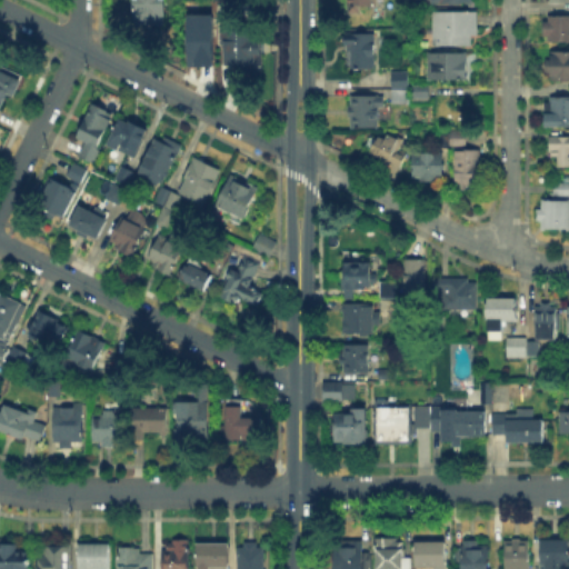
[(135,0),(165,0),(165,26),(135,26),(135,0)]
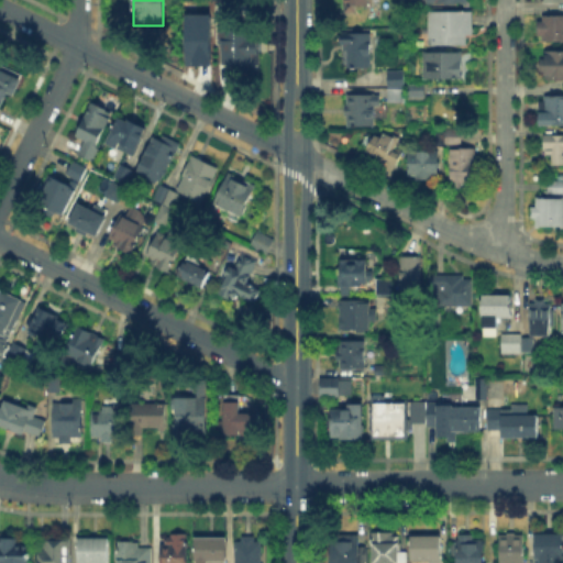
[(340,10),(340,0),(368,0),(368,10),(340,10)]
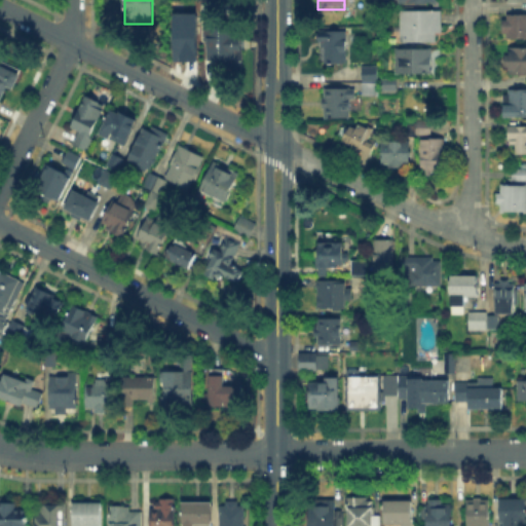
[(192,2),(192,20),(174,20),(174,2),(192,2)]
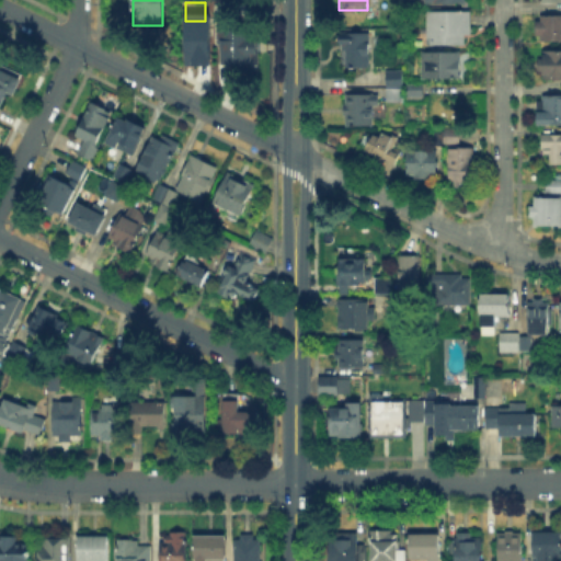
[(428,12),(471,13),(471,45),(427,45),(428,12)]
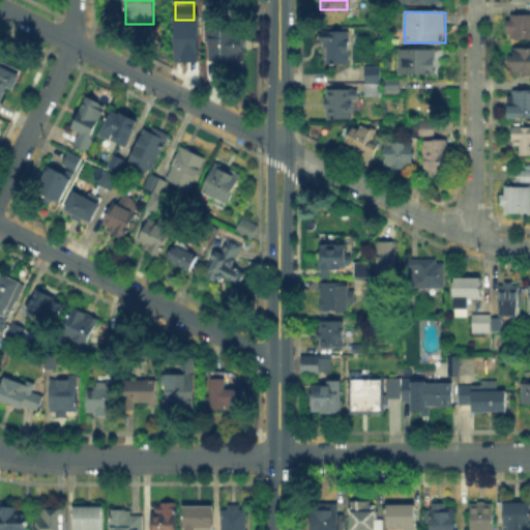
[(529,17),(529,38),(509,38),(510,17),(529,17)]
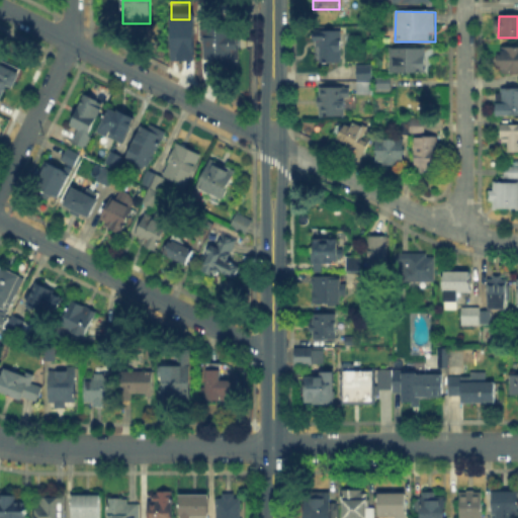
[(203,65),(203,31),(236,31),(236,65),(203,65)]
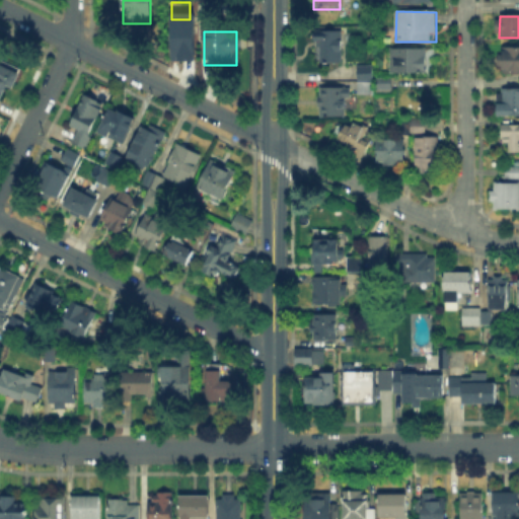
[(343,32),(343,63),(318,63),(318,32),(343,32)]
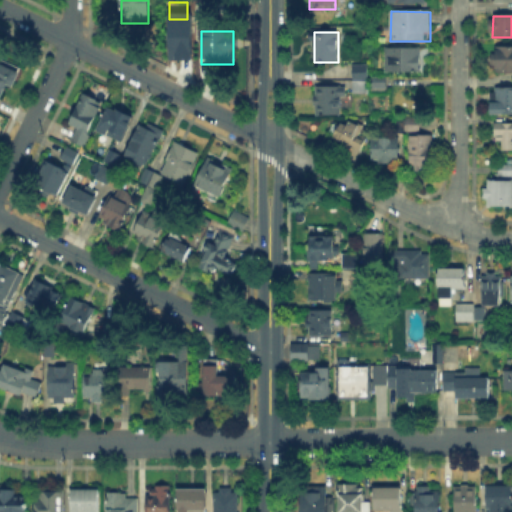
[(422,47),(422,72),(387,72),(387,47),(422,47)]
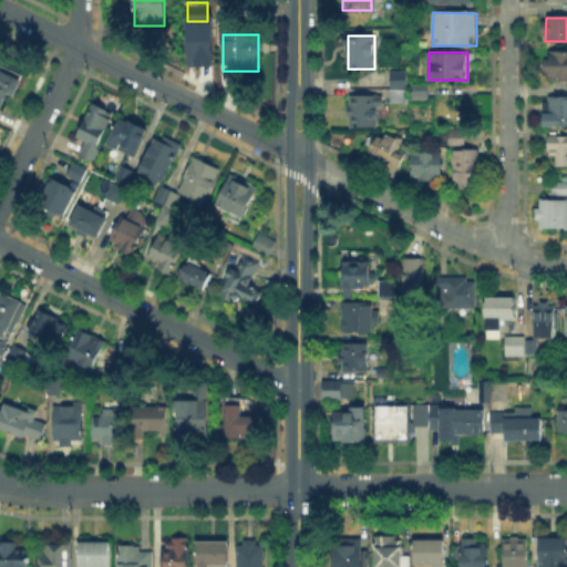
[(566,55),(566,80),(549,80),(549,55),(566,55)]
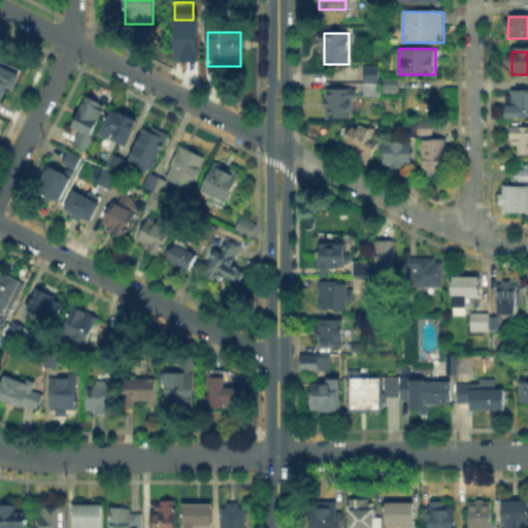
[(0,64),(18,73),(1,106),(0,105),(0,64)]
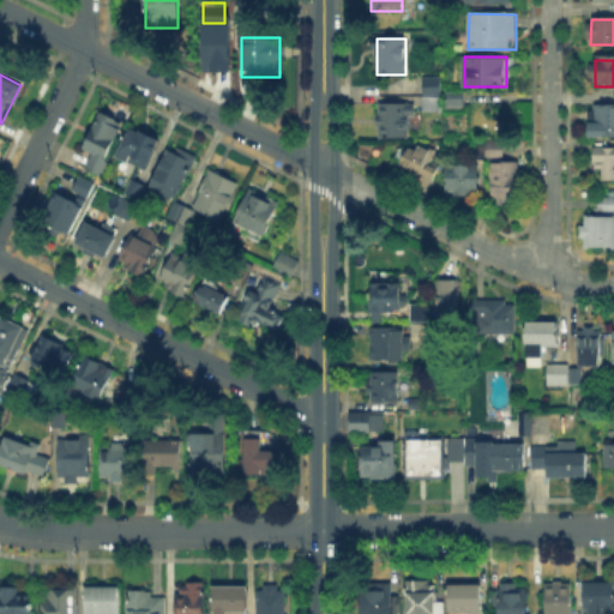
[(421,94),(421,78),(439,78),(439,95),(421,94)]
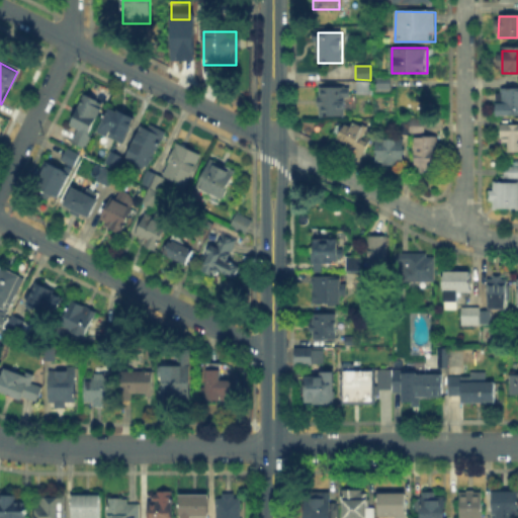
[(376,92),(376,78),(390,78),(390,92),(376,92)]
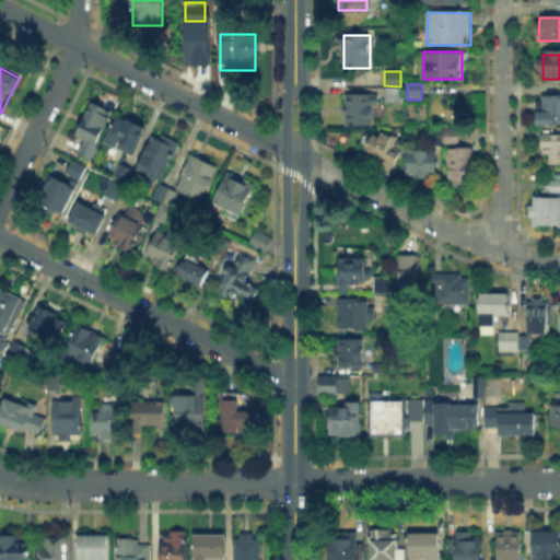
[(388,101),(388,89),(401,89),(401,101),(388,101)]
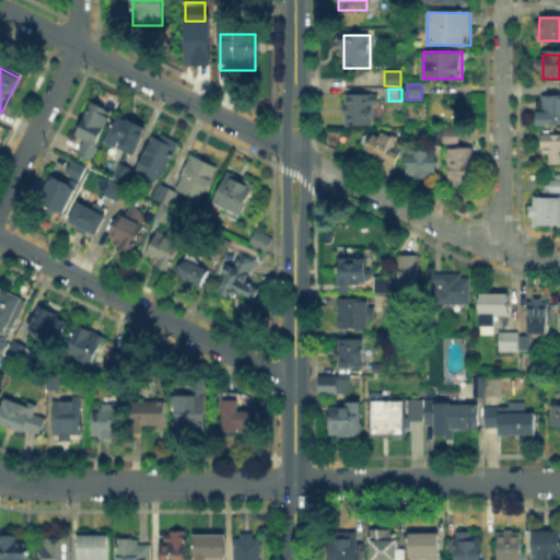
[(345,96),(377,96),(377,116),(371,116),(371,127),(345,126),(345,96)]
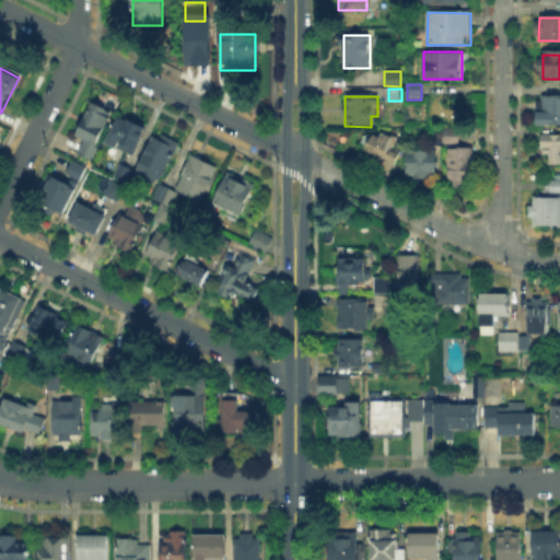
[(559,100),(559,126),(537,126),(537,100),(559,100)]
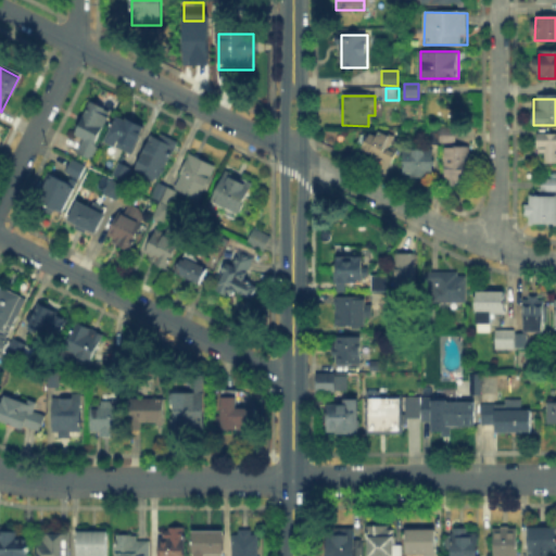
[(96,144),(89,159),(77,152),(85,138),(77,135),(92,104),(111,114),(96,144)]
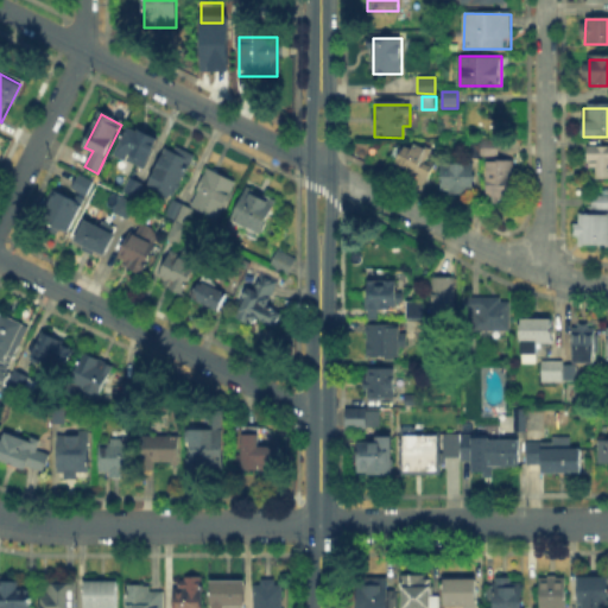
[(158,140),(139,177),(118,165),(124,153),(116,150),(130,125),(158,140)]
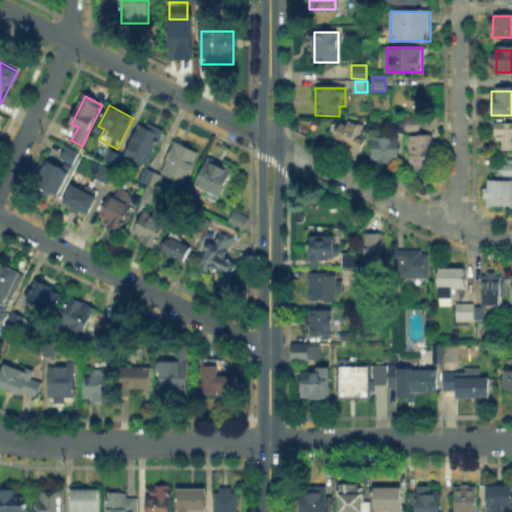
[(403,119),(403,132),(395,132),(395,119),(403,119)]
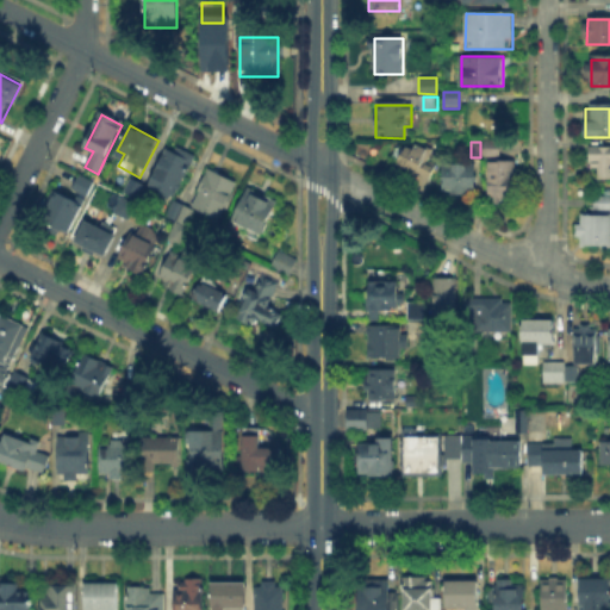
[(480,156),(480,142),(502,142),(502,156),(480,156)]
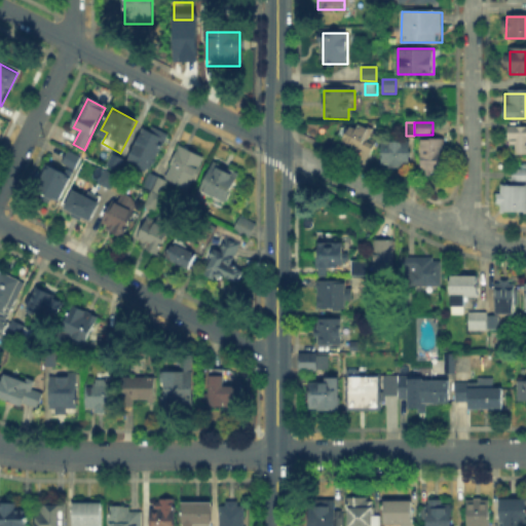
[(361,124),(373,133),(362,150),(342,138),(349,126),(357,130),(361,124)]
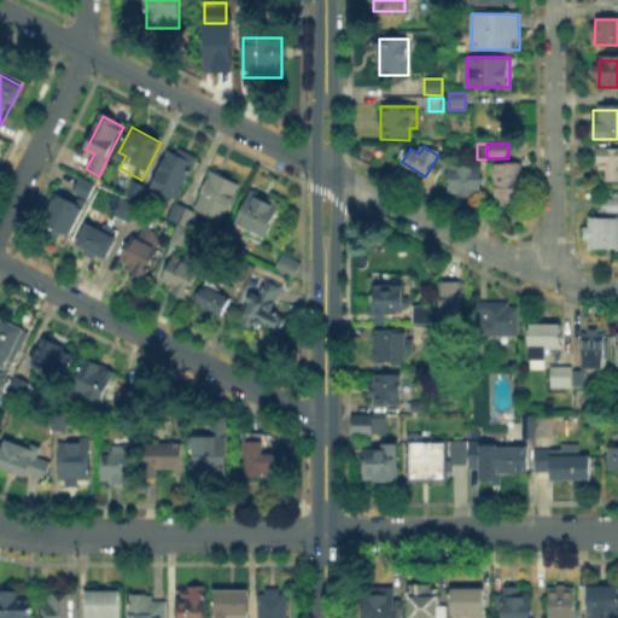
[(172,147),(198,161),(179,199),(152,187),(172,147)]
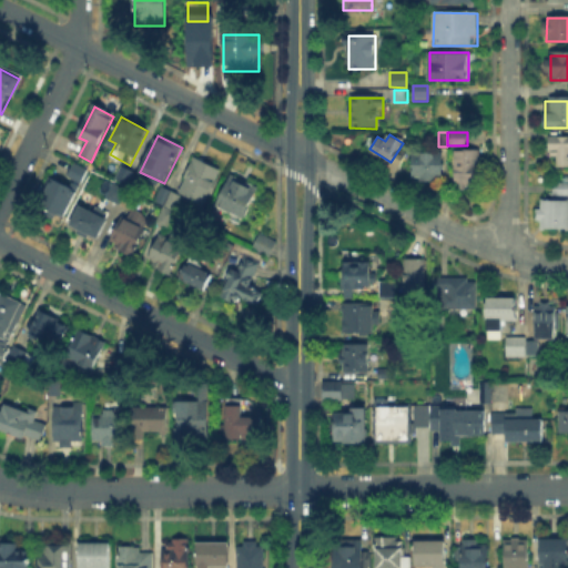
[(567,168),(556,168),(556,160),(550,160),(550,135),(567,135),(567,168)]
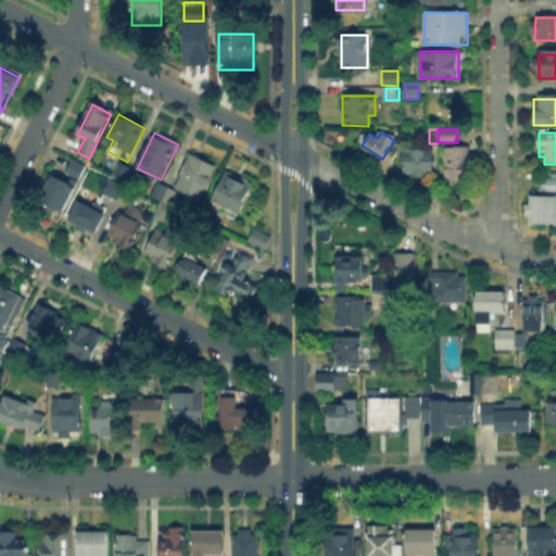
[(403,150),(432,150),(432,172),(403,172),(403,150)]
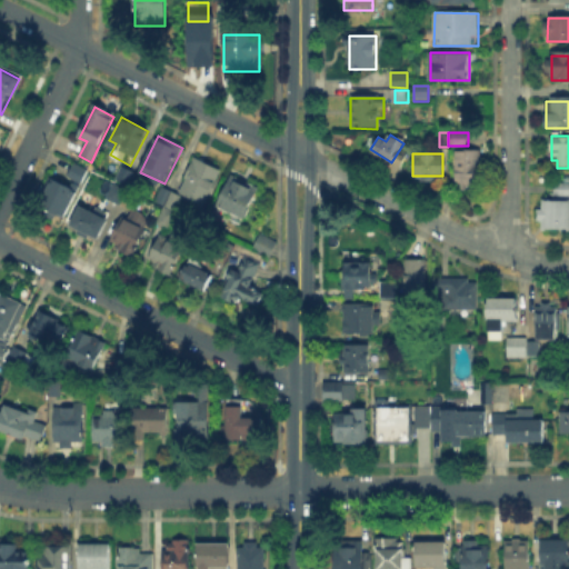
[(193,157),(221,169),(216,180),(218,181),(212,192),(210,191),(206,205),(178,191),(193,157)]
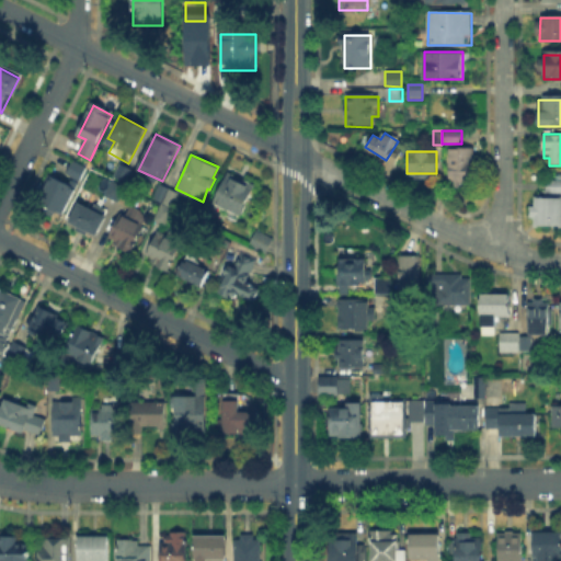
[(448,184),(448,155),(472,155),(472,184),(448,184)]
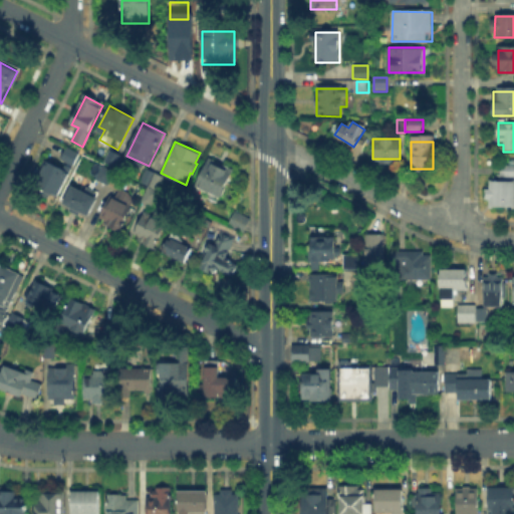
[(66,151),(80,158),(74,169),(60,162),(66,151)]
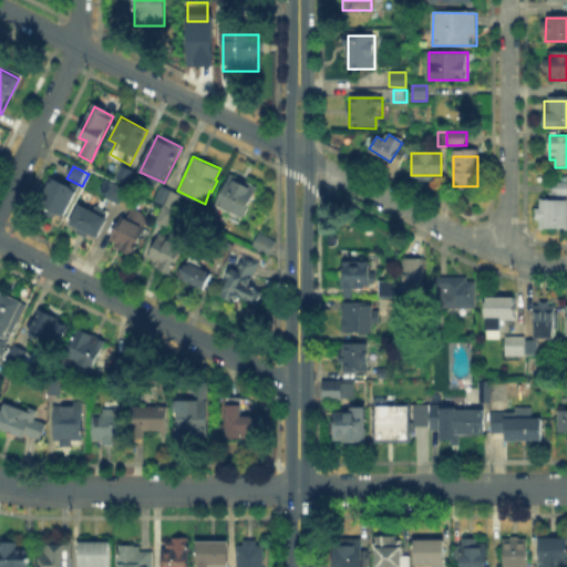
[(49,179),(75,192),(64,216),(38,203),(49,179)]
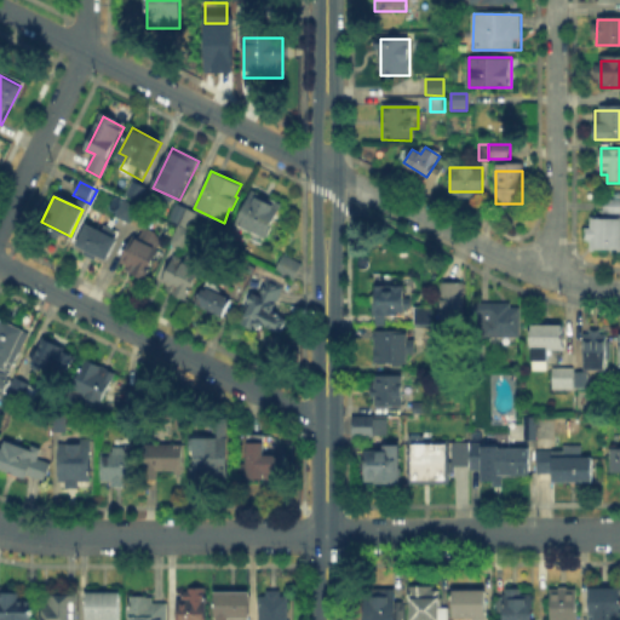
[(237,225),(251,196),(279,210),(265,239),(237,225)]
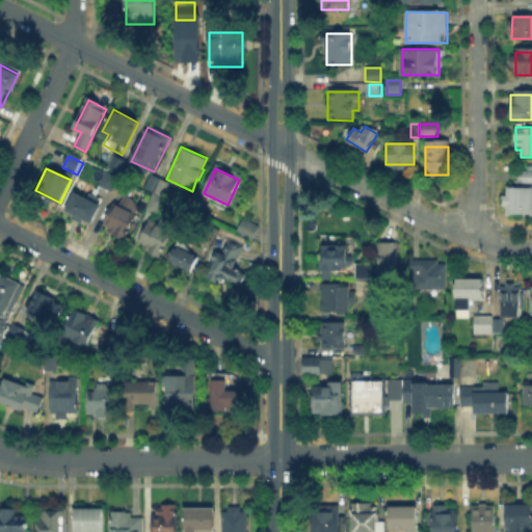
[(114,175),(102,170),(97,185),(110,189),(114,175)]
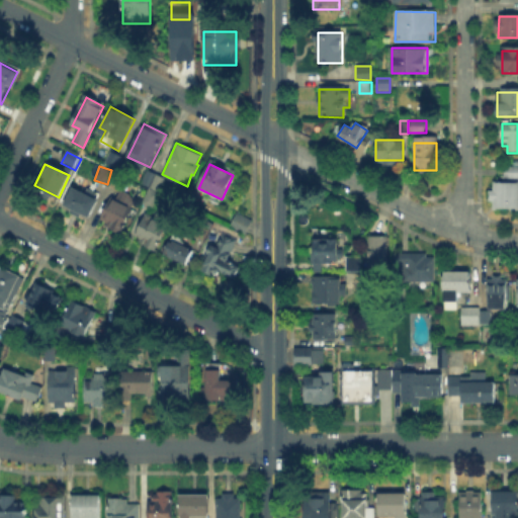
[(500,178),(501,168),(517,168),(517,178),(500,178)]
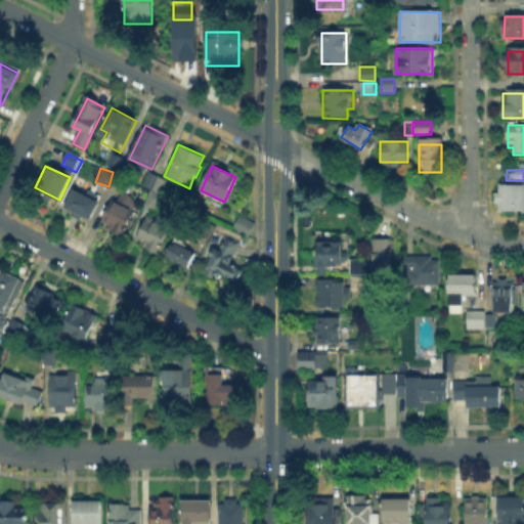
[(142,187),(147,175),(165,183),(159,195),(142,187)]
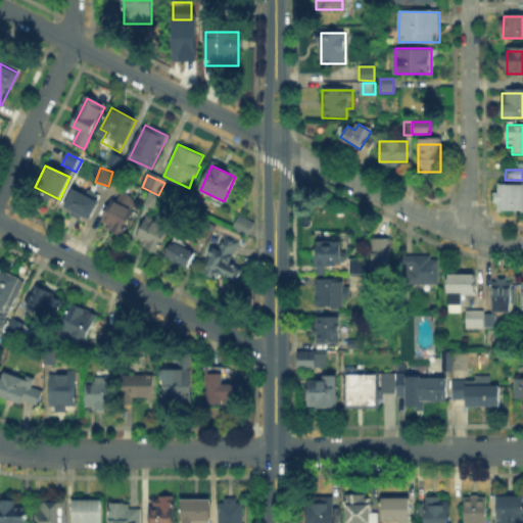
[(522,212),(497,212),(497,186),(522,186),(522,212)]
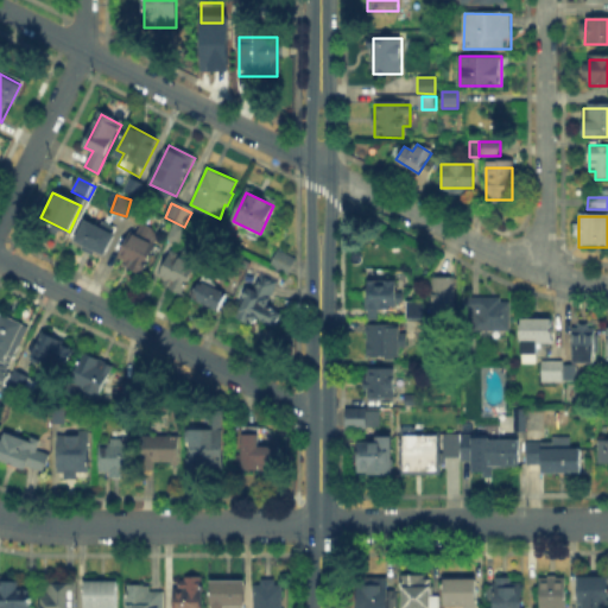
[(76,240),(84,221),(114,236),(105,254),(76,240)]
